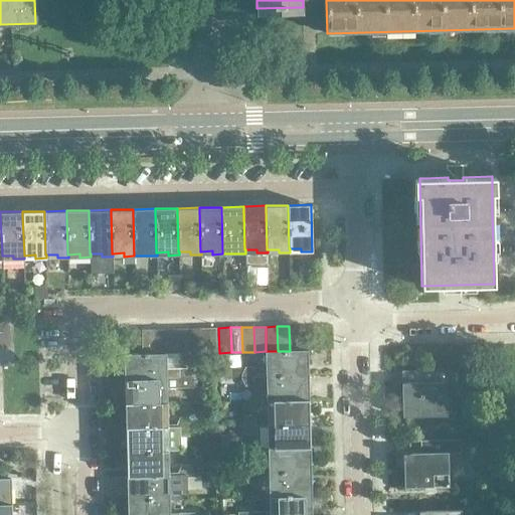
[(189,353),(188,328),(177,329),(177,354),(189,353)]
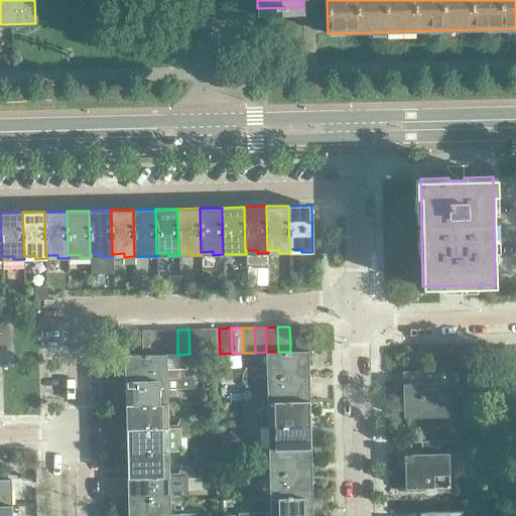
[(202,354),(201,329),(188,329),(189,354),(202,354)]
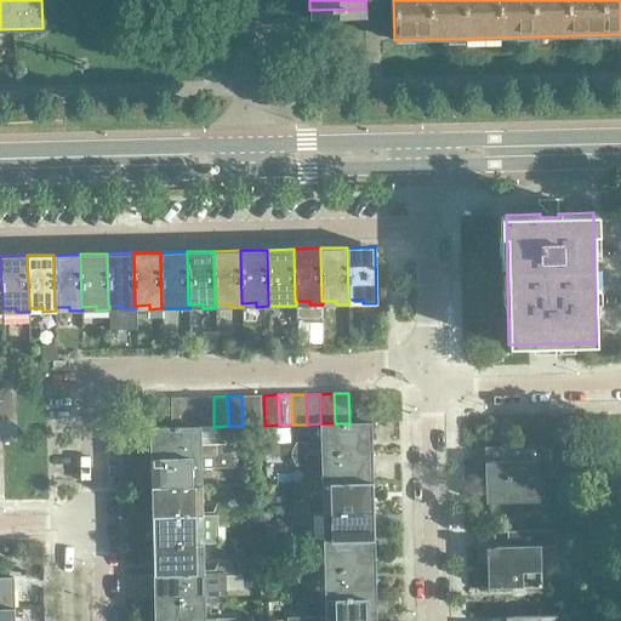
[(257,426),(256,400),(256,396),(241,396),(243,426),(257,426)]
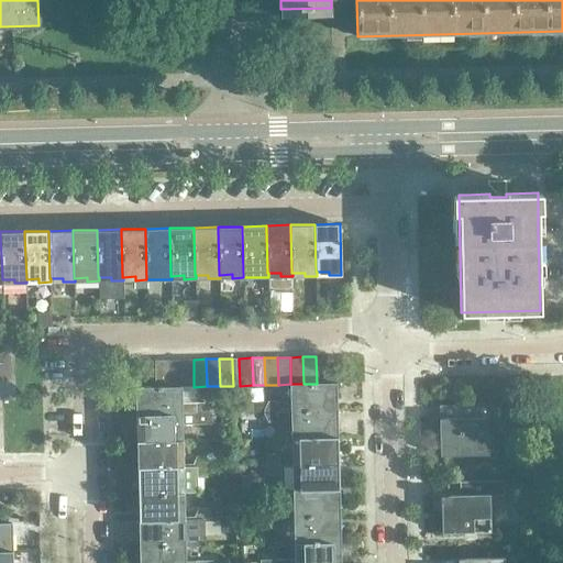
[(168,387),(168,360),(155,361),(155,387),(168,387)]
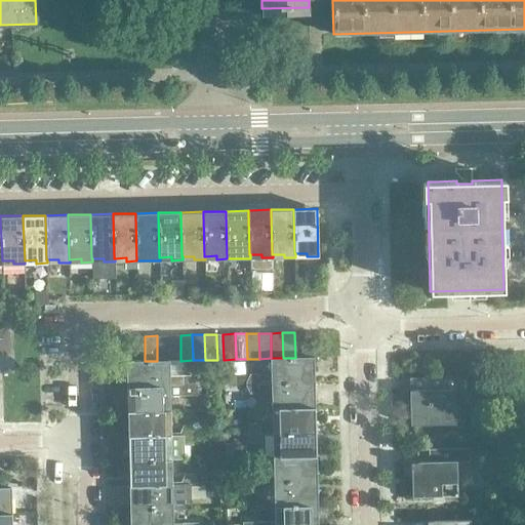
[(169,361),(168,335),(157,335),(157,361),(168,361),(169,361)]
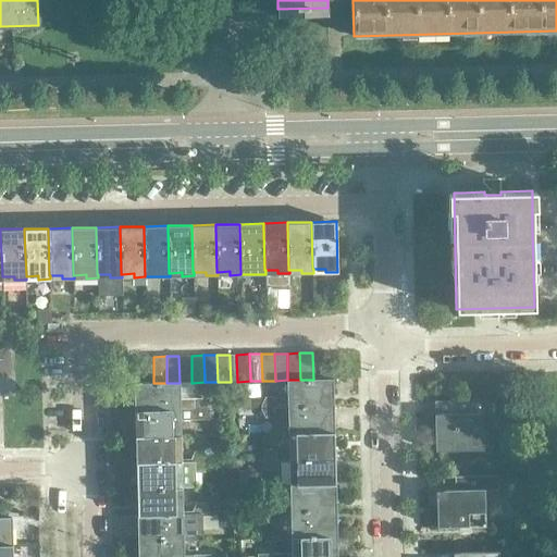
[(192,383),(192,356),(178,356),(180,383),(192,383)]
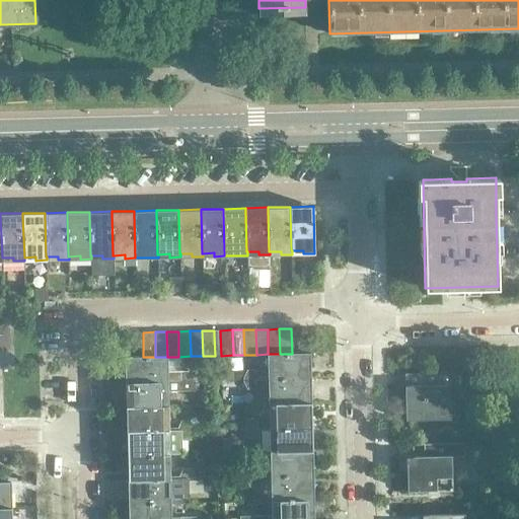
[(292,354),(280,354),(269,354),(269,377),(260,377),(255,370),(247,370),(243,378),(244,380),(310,378),(309,353),(292,354)]
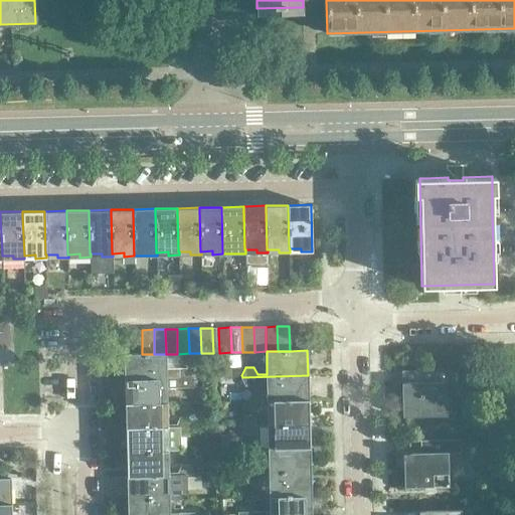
[(154,354),(142,354),(125,355),(126,379),(191,378),(191,376),(187,368),(166,369),(165,354),(154,354)]
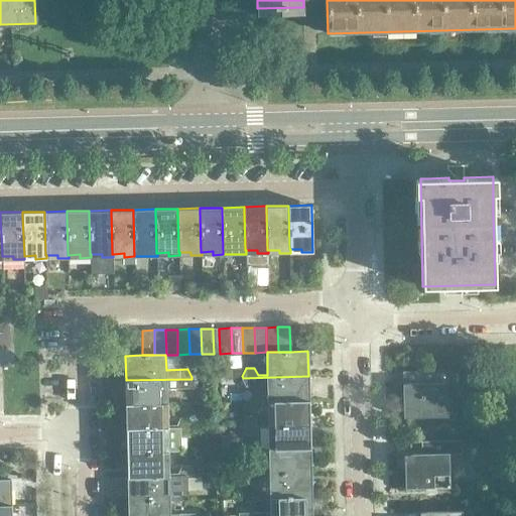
[(447,399),(446,383),(459,383),(459,370),(409,371),(409,383),(402,383),(403,417),(447,416),(447,413),(452,413),(450,399),(447,399)]
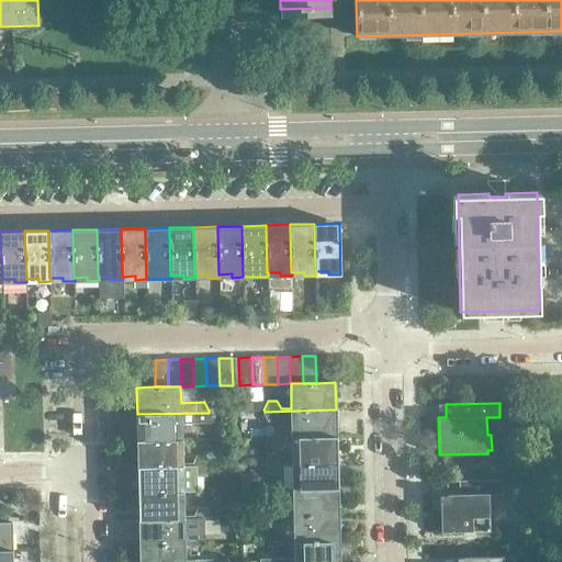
[(336,436),(336,409),(265,412),(265,414),(268,422),(278,422),(281,413),(291,413),(292,437),(336,436)]
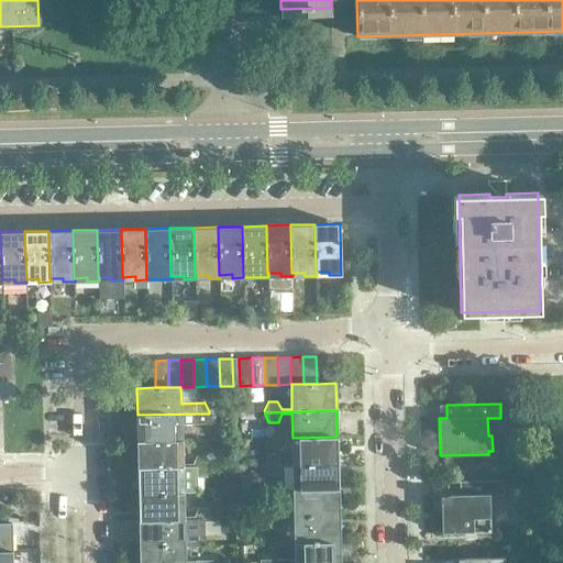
[(183,440),(181,424),(211,423),(211,414),(209,414),(138,415),(138,441),(183,440)]
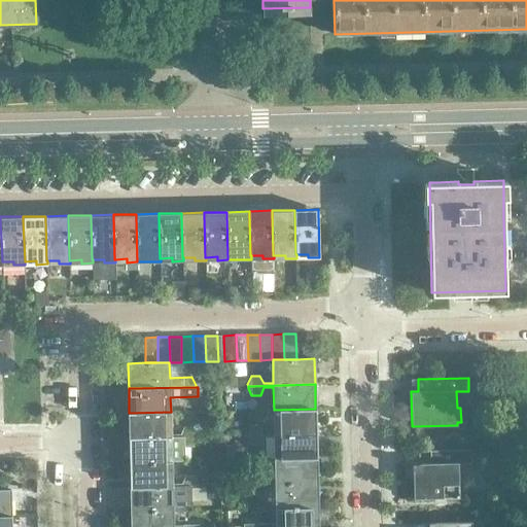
[(316,433),(315,409),(274,410),(274,424),(252,425),(249,433),(249,435),(316,433)]
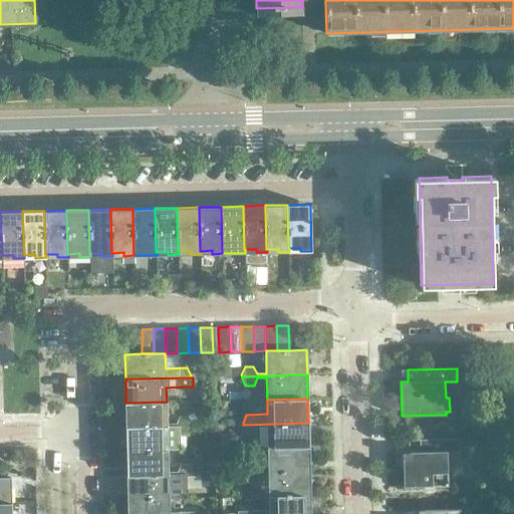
[(167,424),(167,402),(125,403),(126,427),(192,426),(192,424),(188,416),(180,416),(177,424),(167,424)]
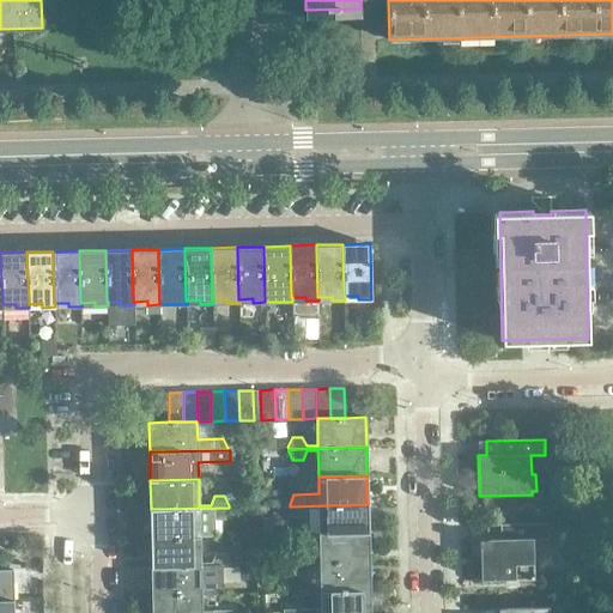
[(368,533),(368,504),(290,507),(290,509),(293,517),(304,517),(308,508),(319,508),(320,534),(368,533)]
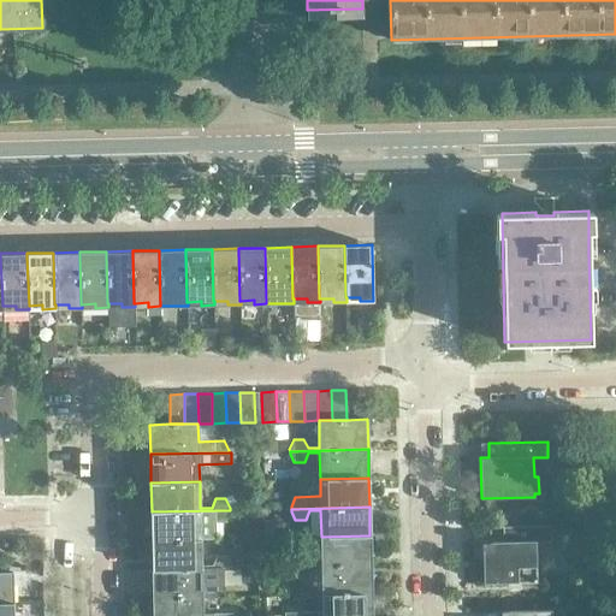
[(201,539),(200,513),(212,513),(215,522),(226,521),(230,513),(230,510),(152,511),(152,540),(201,539)]
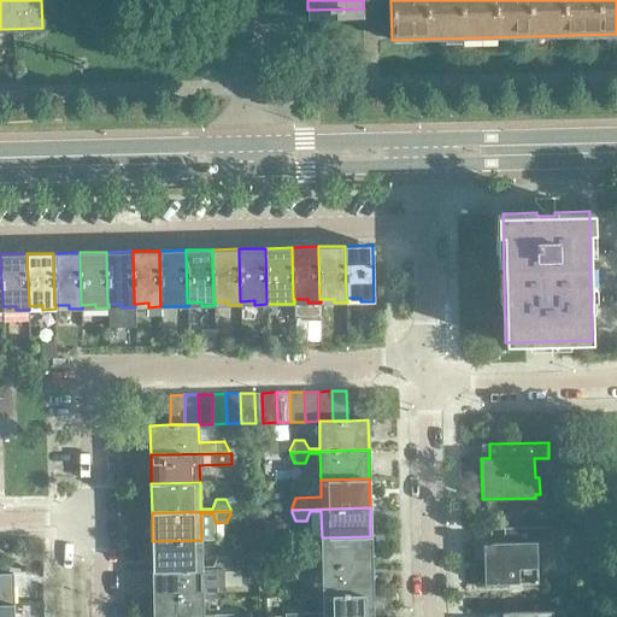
[(538,582),(536,542),(552,542),(552,527),(504,528),(504,542),(482,542),(482,551),(483,551),(485,583),(538,582)]
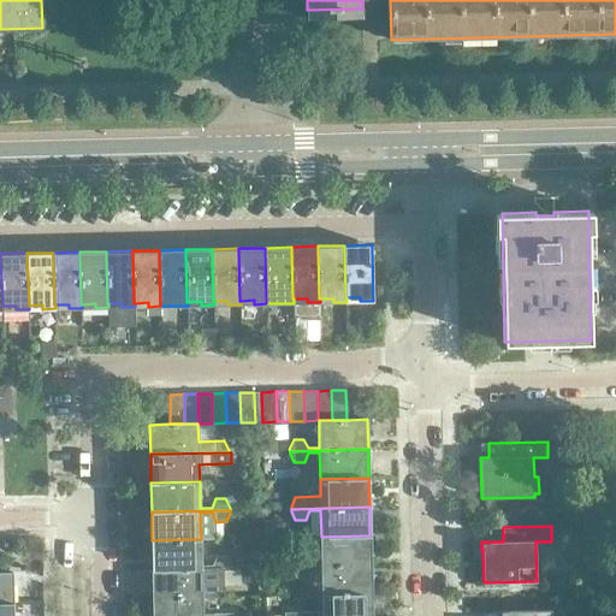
[(371,564),(369,535),(321,537),(321,563),(311,563),(307,555),(296,555),(292,563),(292,567),(371,564)]
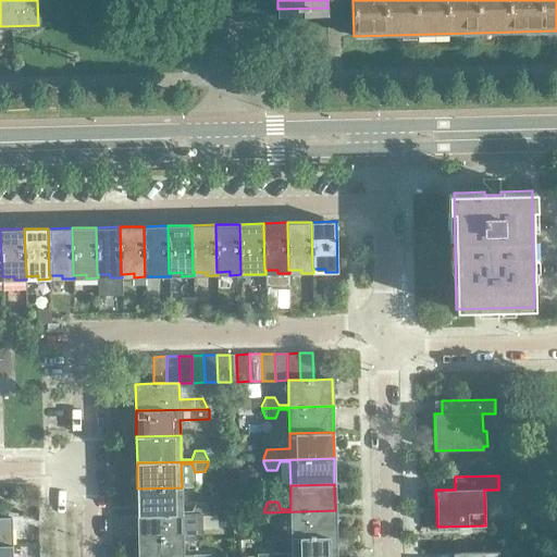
[(182,511),(182,487),(137,489),(138,515),(209,514),(209,511),(206,503),(196,503),(193,511),(182,511)]
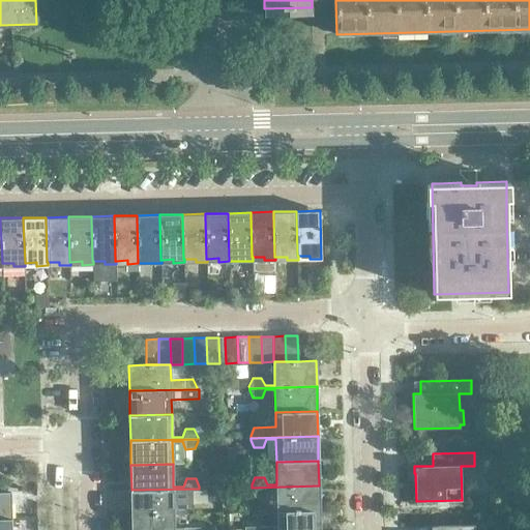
[(320,510),(319,486),(252,488),(252,490),(255,497),(264,497),(267,489),(277,489),(277,511),(320,510)]
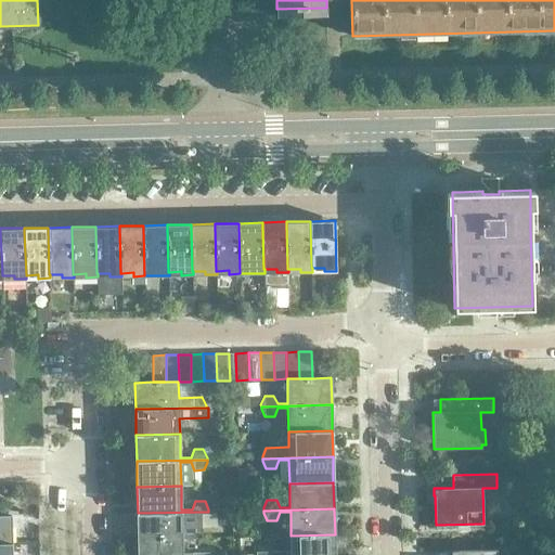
[(182,538),(182,514),(192,514),(195,523),(205,521),(208,514),(208,512),(138,513),(139,539),(182,538)]
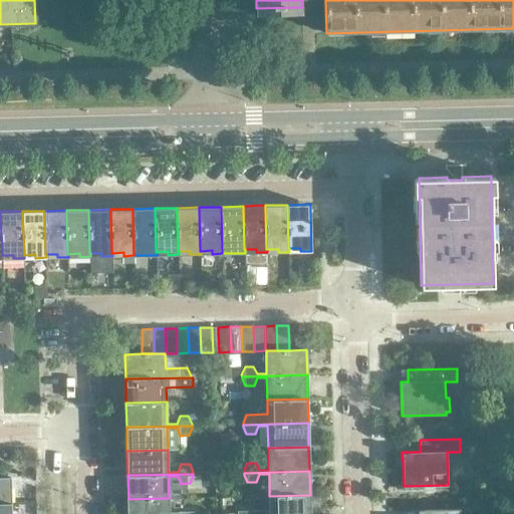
[(0,502),(11,502),(11,478),(0,477),(0,502)]
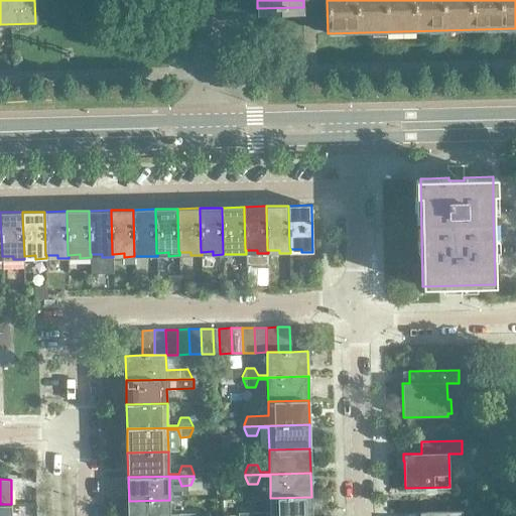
[(311,515),(311,497),(270,498),(270,515),(259,515),(258,513),(249,513),(247,515),(311,515)]
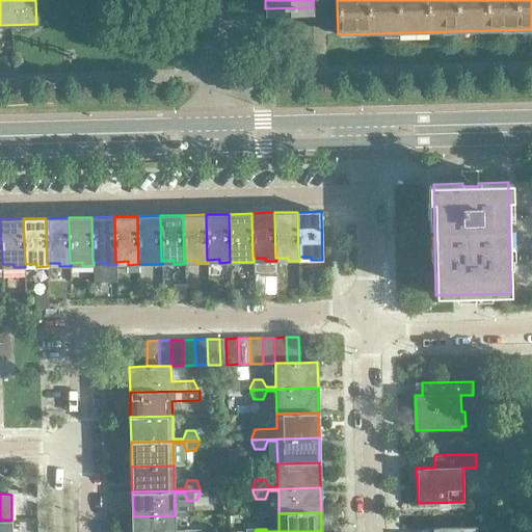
[(175,531),(175,515),(133,516),(132,531),(197,531),(197,530),(188,530),(187,531),(175,531)]
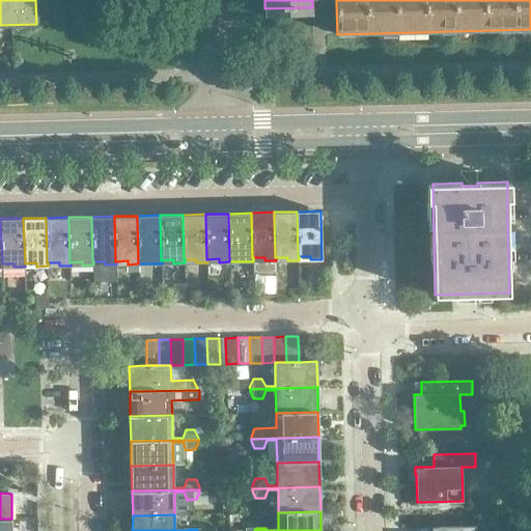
[(0,530),(11,530),(11,519),(0,519),(0,530)]
